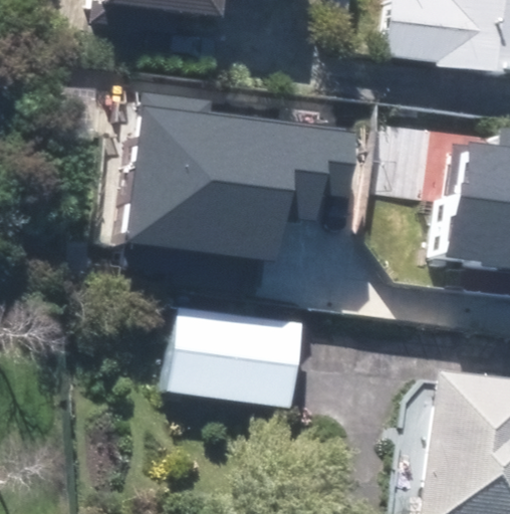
[(263,0),(289,4),(289,0),(97,0),(97,6),(210,22),(213,0),(263,0)]
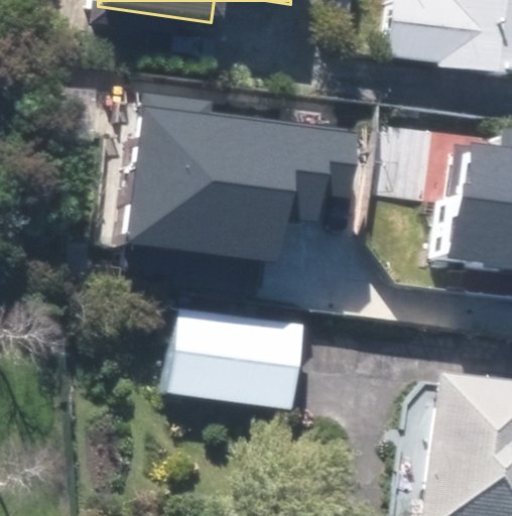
[(438,61),(437,69),(511,77),(511,0),(390,0),(385,55),(438,61)]
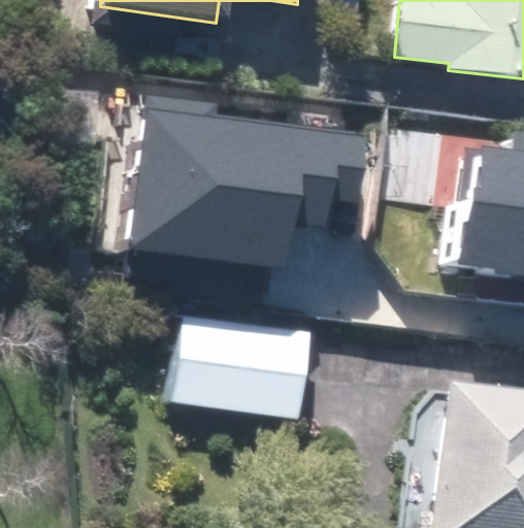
[(344,161),(350,109),(150,85),(133,222),(275,239),(344,161)]
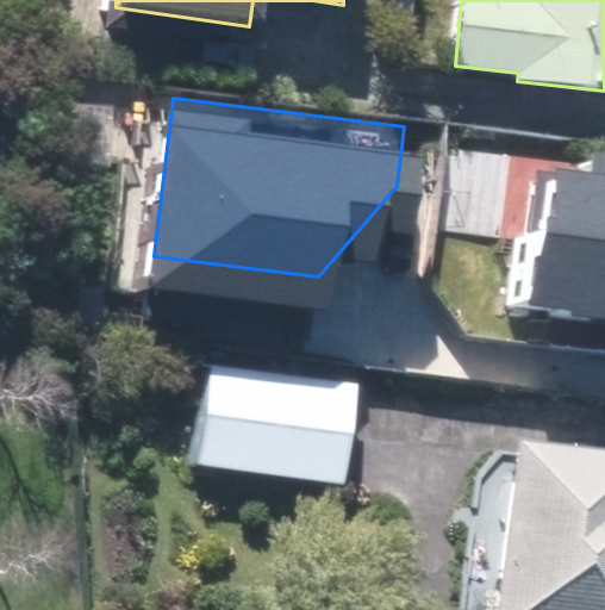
[(604,143),(544,136),(536,205),(504,200),(487,324),(604,338),(604,143)]
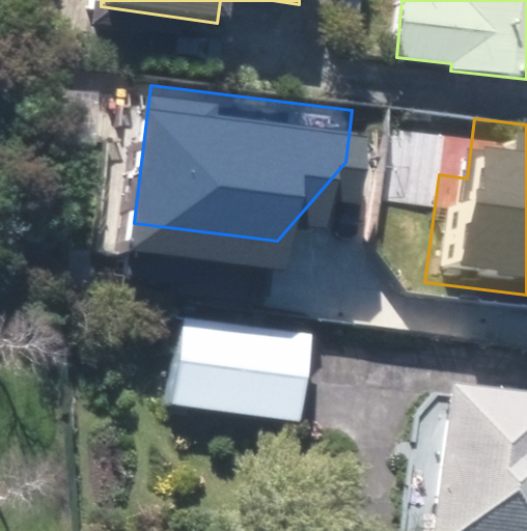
[(312,333),(185,317),(174,404),(302,420),(312,333)]
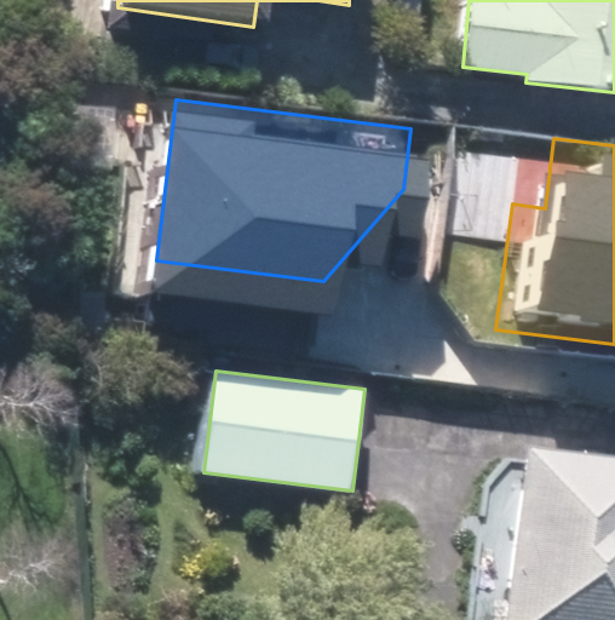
[(614,458),(519,446),(498,619),(614,619),(614,458)]
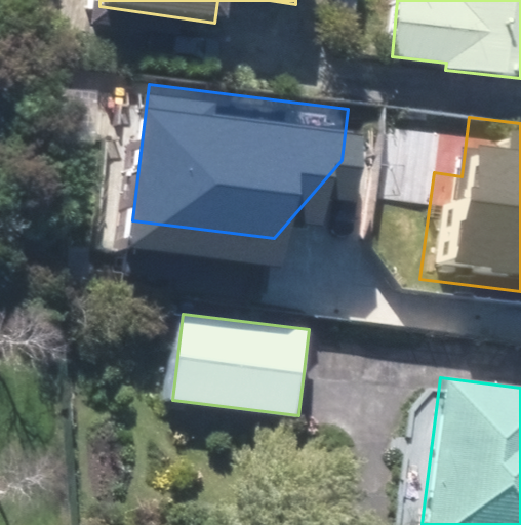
All buildings are outlined.
